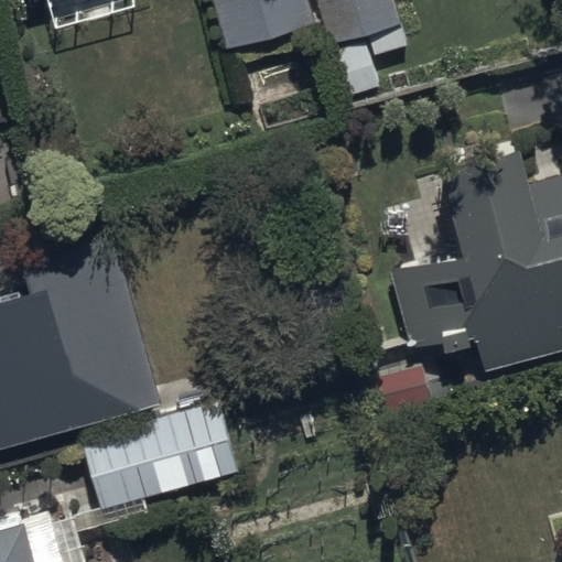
[(212,0),(226,47),(313,21),(306,0),(212,0)]
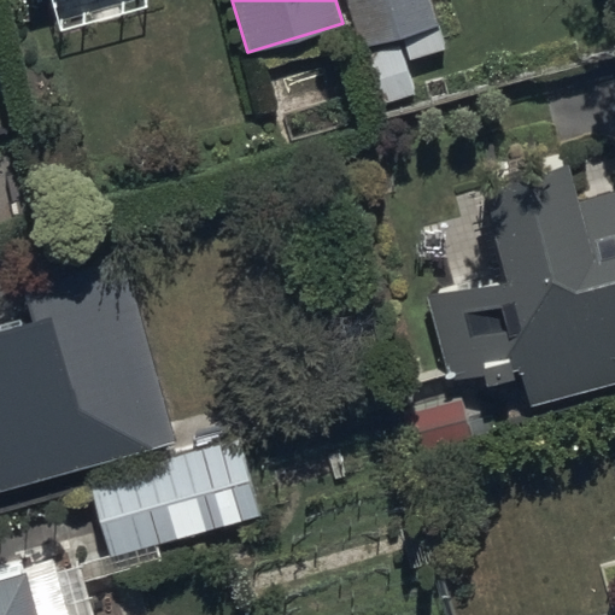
[(346,0),(362,51),(375,46),(388,93),(410,87),(403,62),(446,48),(431,0),(346,0)]
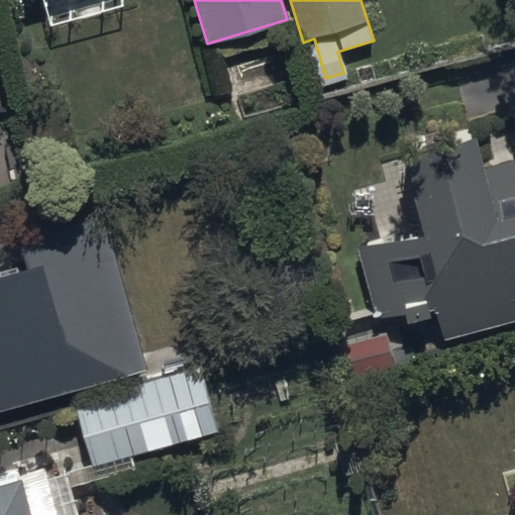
[(514,158),(487,168),(480,148),(409,171),(427,224),(356,246),(380,318),(406,310),(411,325),(436,317),(443,339),(514,321),(514,158)]
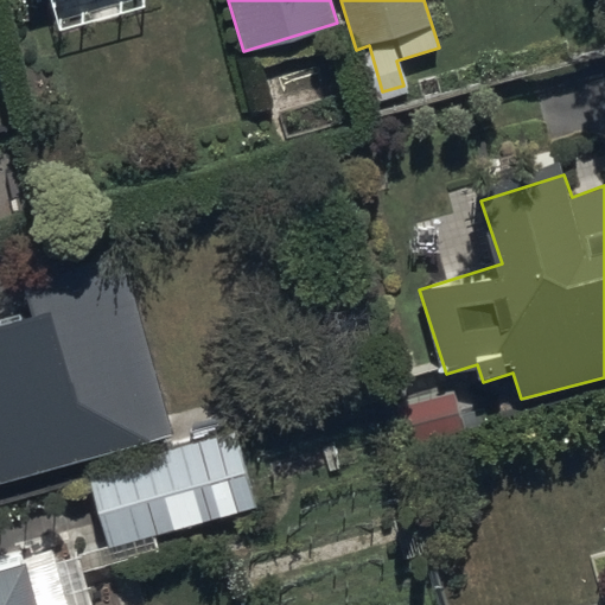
[(0,483),(173,435),(120,250),(20,279),(31,317),(2,325),(0,317),(0,483)]
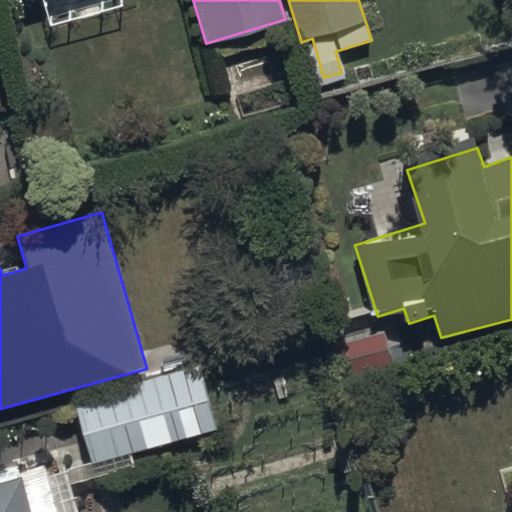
[(73,397),(90,463),(218,430),(200,362),(73,397)]
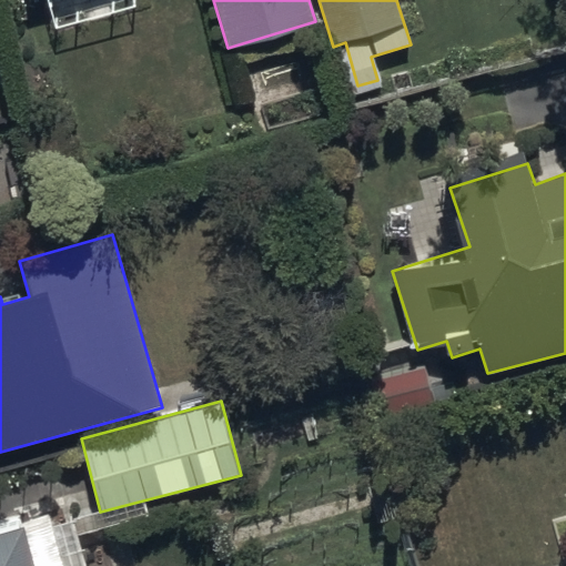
[(0,565),(36,565),(23,526),(0,532),(0,565)]
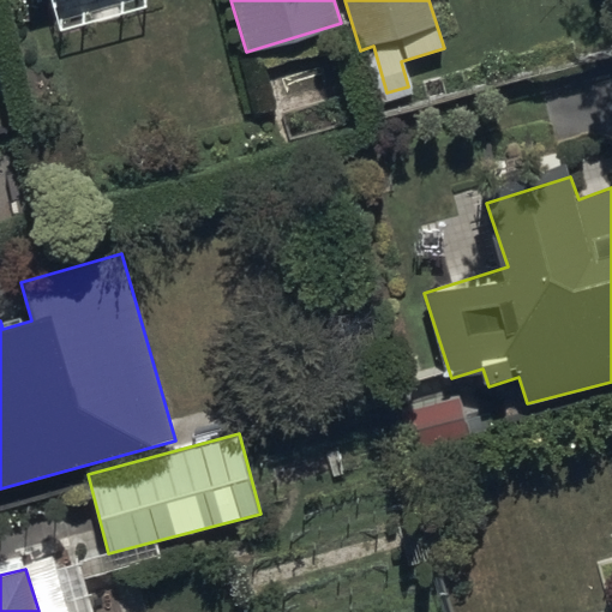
All buildings are outlined.
